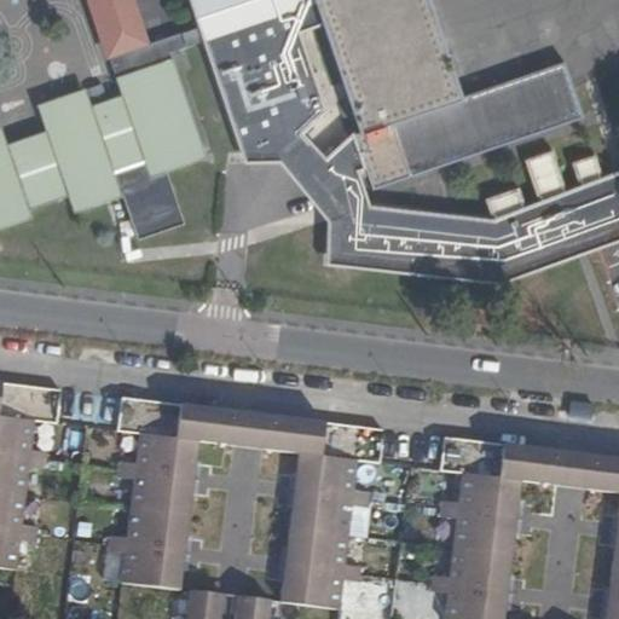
[(313,0),(316,0),(319,10),(347,0),(190,0),(201,30),(149,47),(132,0),(86,0),(106,58),(109,58),(116,80),(172,61),(169,53),(200,44),(308,7),(307,3),(313,0)]
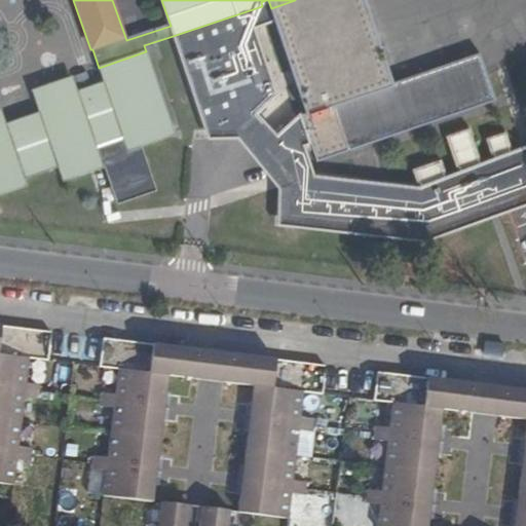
[(262,6),(170,37),(198,121),(203,138),(234,138),(277,187),(274,223),(420,239),(525,203),(525,148),(419,189),(310,176),(298,147),(306,145),(297,116),(272,138),(251,114),(270,96),(249,27),(275,21),(271,8),(268,0),(266,0),(261,2),(262,6)]
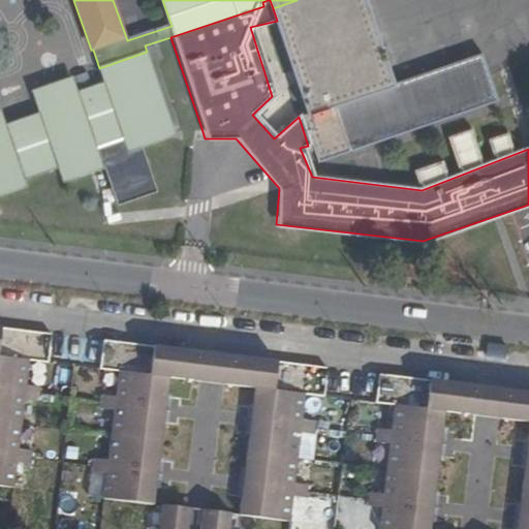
[(317,162),(391,137),(309,0),(297,0),(273,8),(277,21),(309,114),(303,116),(317,162)]
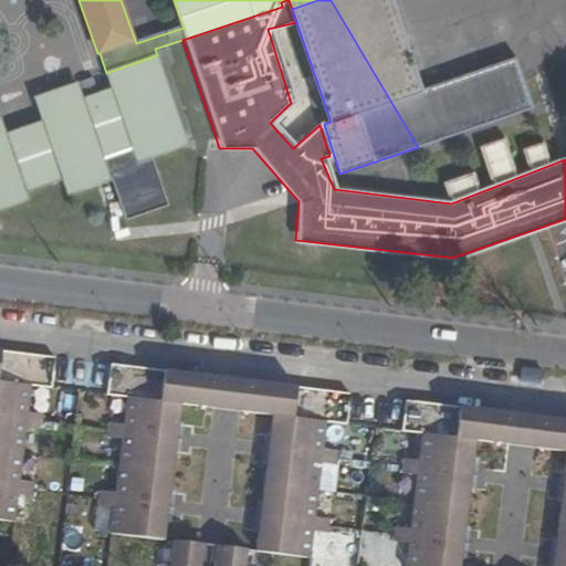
[(391,0),(331,0),(418,147),(531,107),(515,60),(422,91),(391,0)]
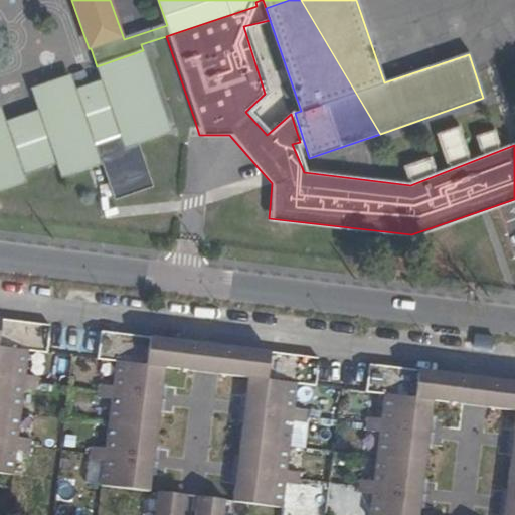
[(171,131),(143,50),(97,66),(102,80),(74,90),(69,75),(31,89),(38,111),(5,122),(0,107),(0,189),(25,181),(23,174),(56,163),(62,177),(101,163),(94,142),(120,133),(125,147),(138,142),(171,131)]
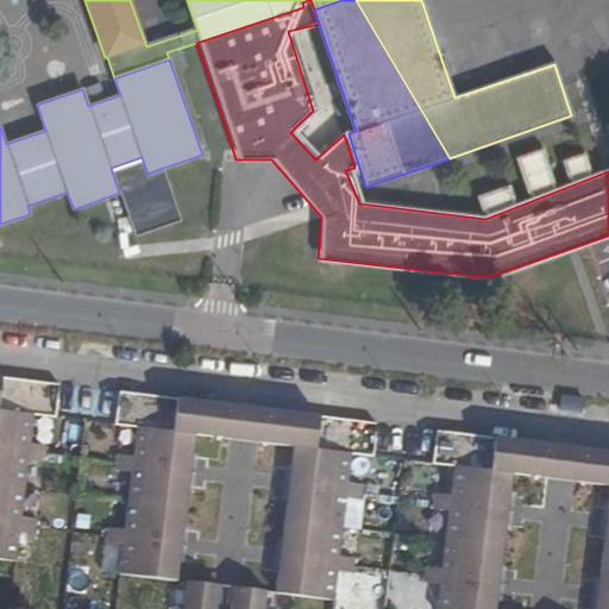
[(137,234),(181,219),(163,168),(148,174),(142,157),(111,168),(119,193),(121,192),(137,234)]
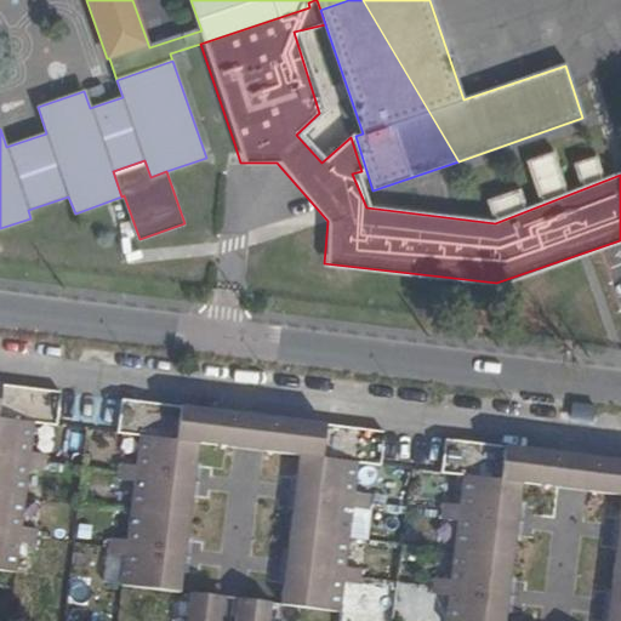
[(22,529),(30,469),(46,472),(47,463),(49,456),(32,455),(35,425),(57,428),(62,394),(0,386),(0,570),(16,573),(20,543),(35,546),(38,530),(22,529)]
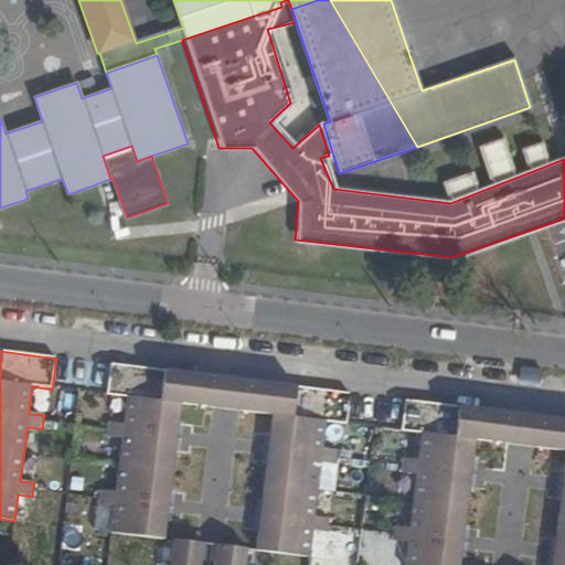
[(163,540),(182,406),(228,412),(272,417),(269,437),(326,427),(327,423),(340,425),(347,424),(351,394),(231,380),(112,365),(107,396),(127,398),(123,425),(108,423),(106,437),(121,439),(116,492),(98,490),(97,504),(114,507),(110,535),(163,540)]
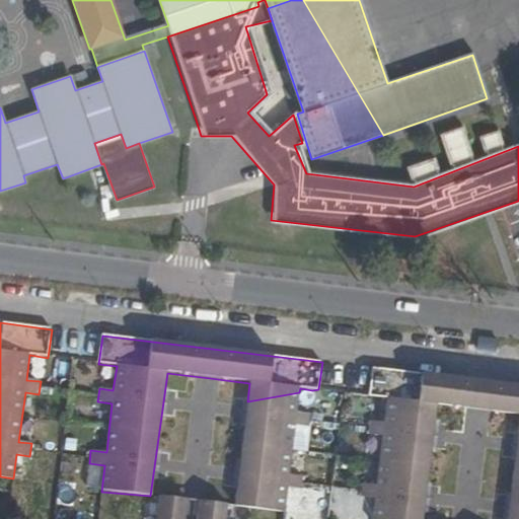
[(372,368),(368,396),(386,398),(383,424),(370,423),(368,436),(382,437),(376,485),(362,484),(361,497),(374,499),(371,518),(422,518),(436,405),(478,411),(518,415),(518,424),(508,518),(518,518),(518,385),(483,381),(372,368)]
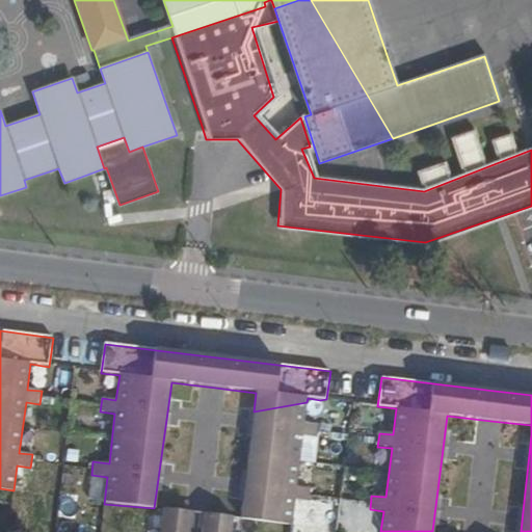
[(303,424),(307,402),(254,411),(240,520),(291,526),(294,500),(308,502),(309,488),(296,487),(301,437),(316,439),(318,425),(303,424)]
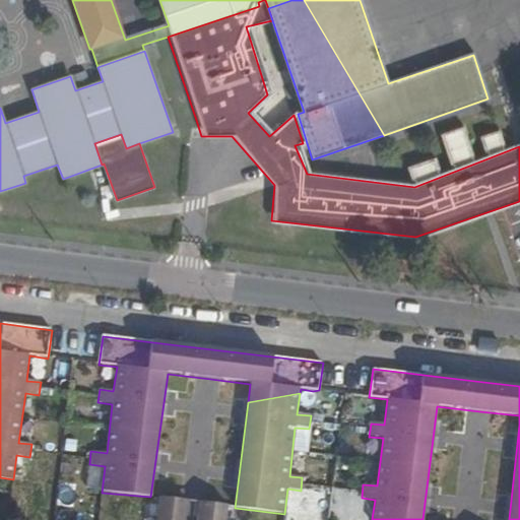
[(154,519),(184,519),(187,501),(158,497),(154,519)]
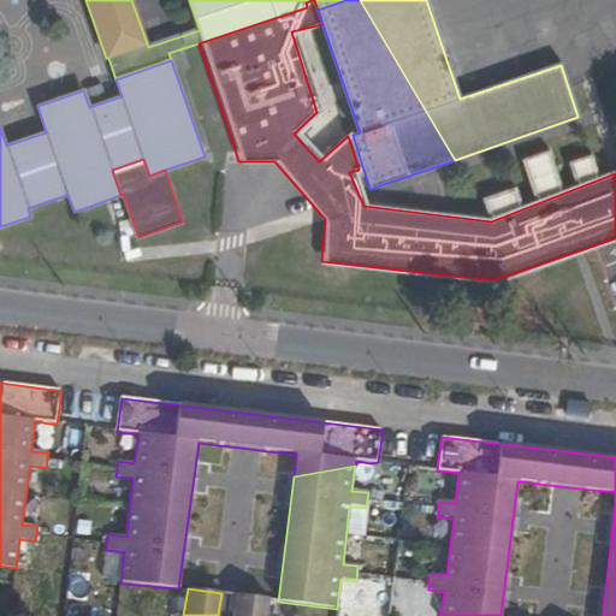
[(267,615),(270,599),(235,594),(232,615),(267,615)]
